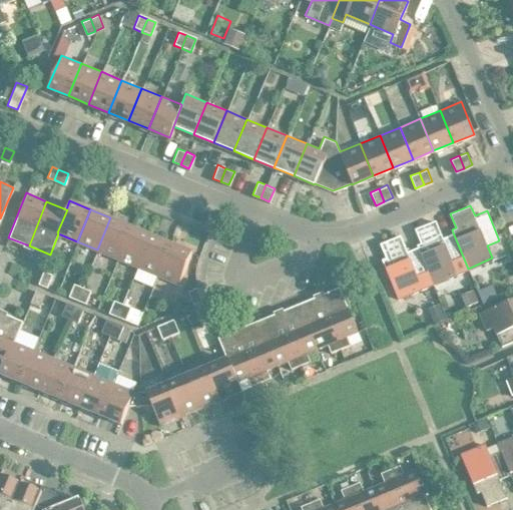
[(97,249),(117,258),(130,225),(110,217),(97,249)]
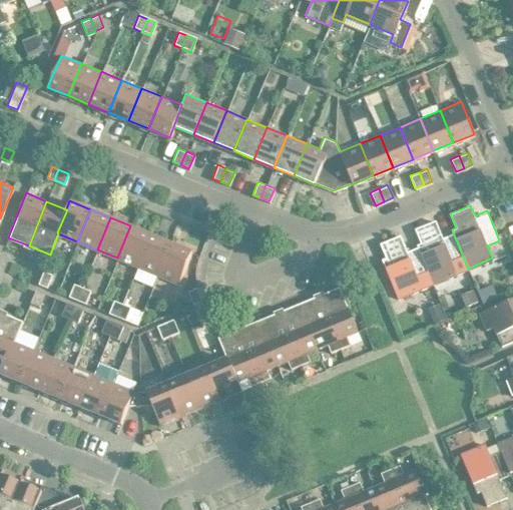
[(463,257),(453,232),(442,237),(435,219),(415,228),(421,242),(417,244),(418,246),(433,283),(457,273),(452,261),(463,257)]
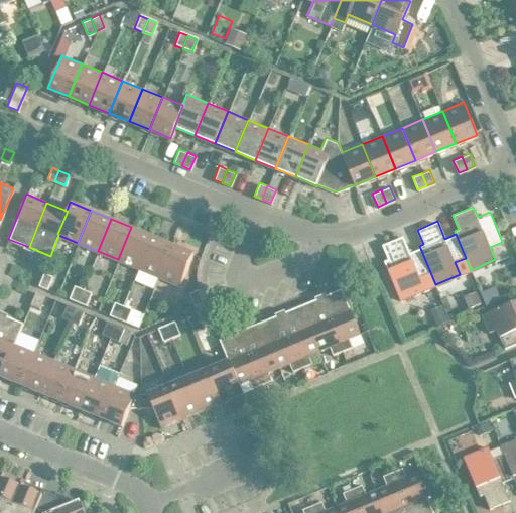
[(131,227),(118,259),(138,268),(151,236),(131,227)]
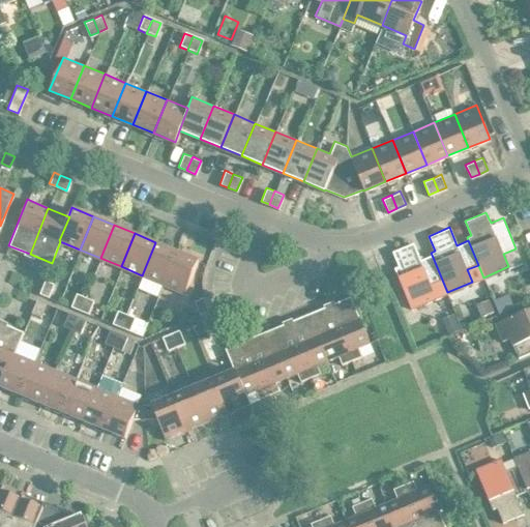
[(163,284),(176,251),(155,242),(142,275),(163,284)]
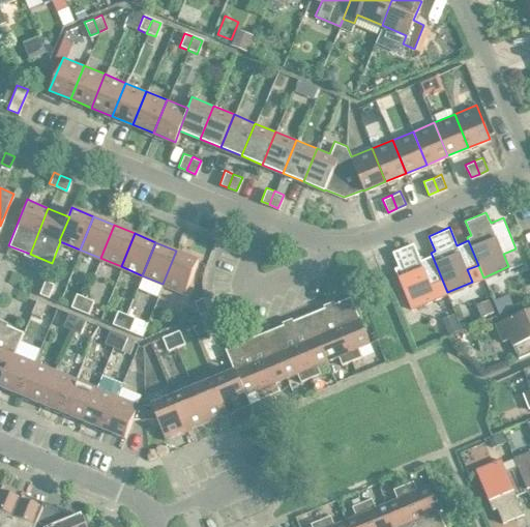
[(447,292),(432,255),(420,260),(413,242),(392,251),(399,265),(393,267),(410,308),(447,292)]
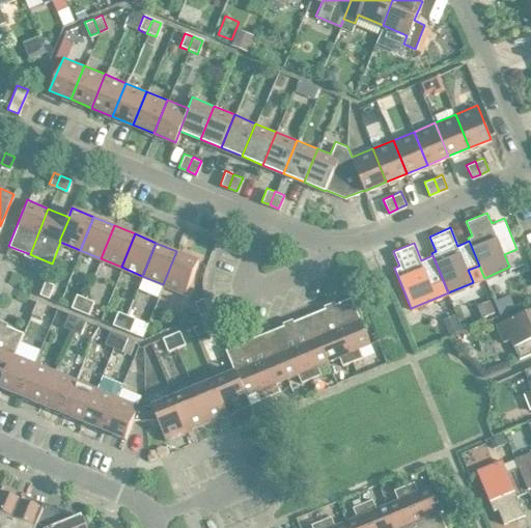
[(198,259),(176,251),(163,284),(185,293),(198,259)]
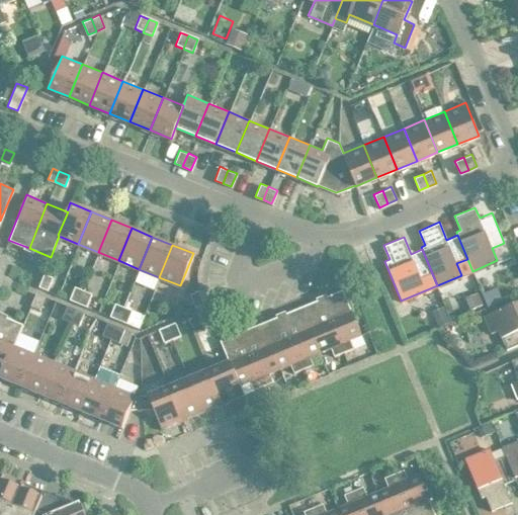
[(38,286),(50,290),(55,277),(44,273),(38,286)]
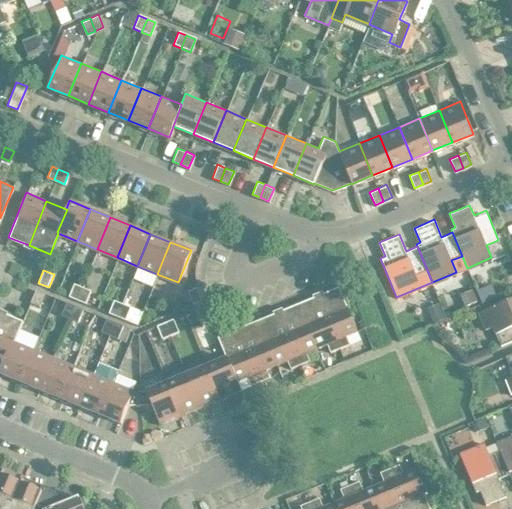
[(77,299),(82,286),(74,282),(68,295),(77,299)]
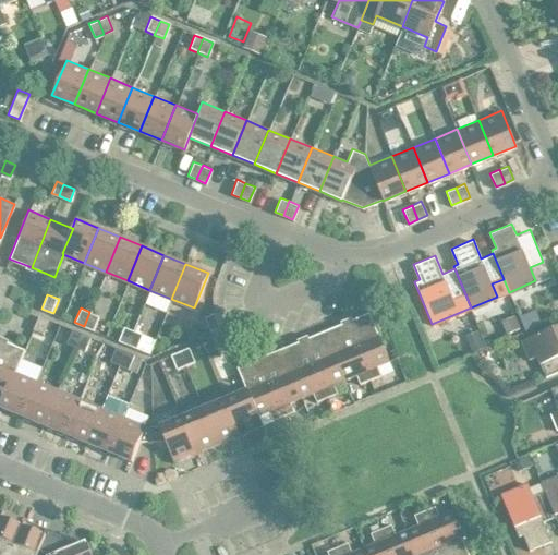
[(368,311),(347,321),(370,378),(380,374),(376,364),(388,359),(368,311)]
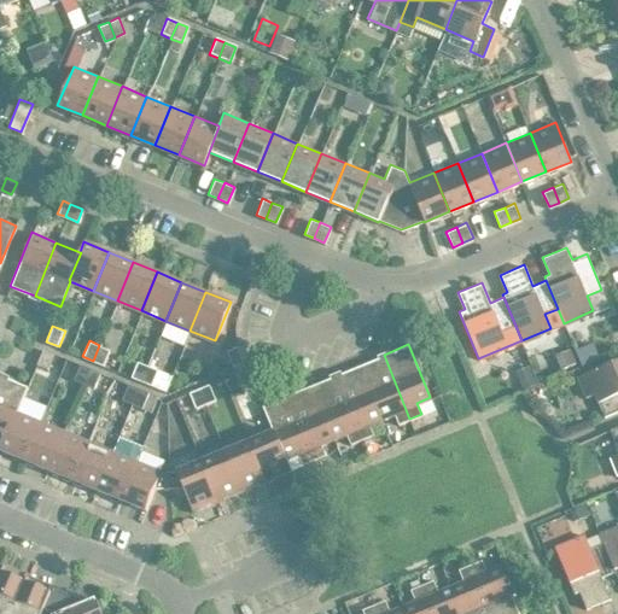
[(103,364),(109,349),(99,345),(93,361),(103,364)]
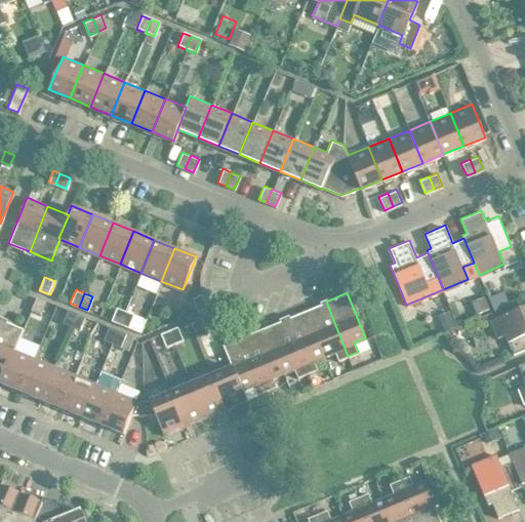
[(198,311),(206,307),(201,293),(192,297),(198,311)]
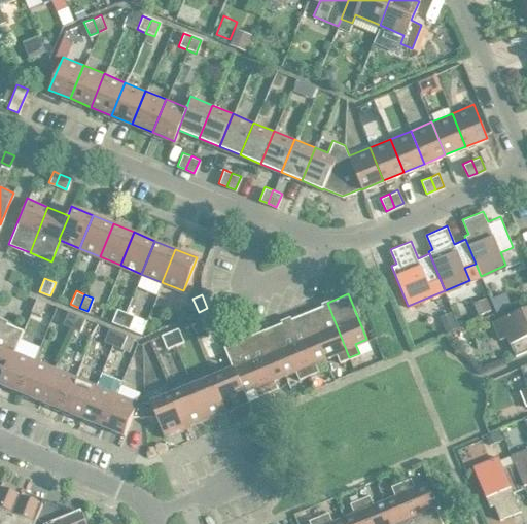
[(48,302),(36,297),(31,310),(43,315),(48,302)]
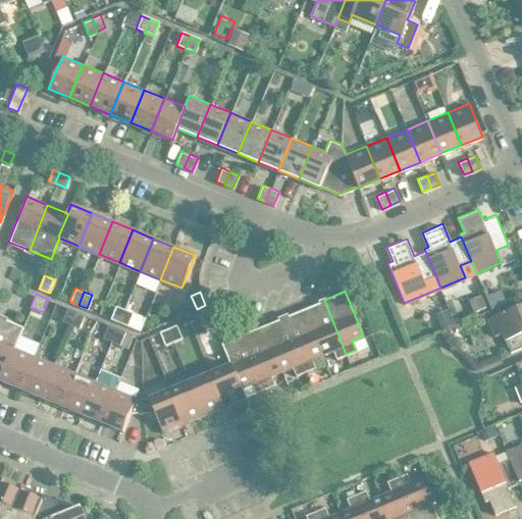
[(346,354),(324,300),(304,308),(322,353),(332,349),(336,358),(346,354)]
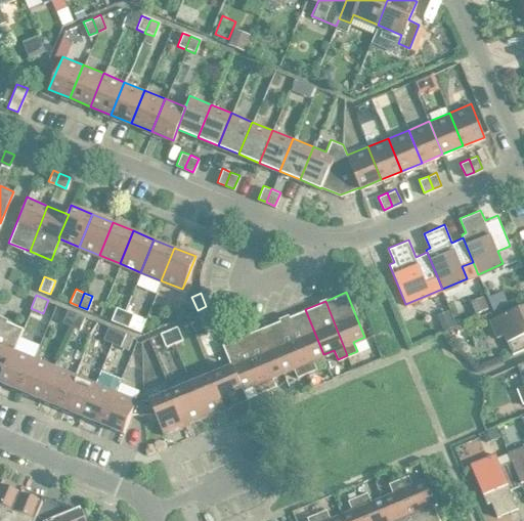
[(523,303),(489,318),(496,336),(504,333),(512,352),(523,347),(523,303)]
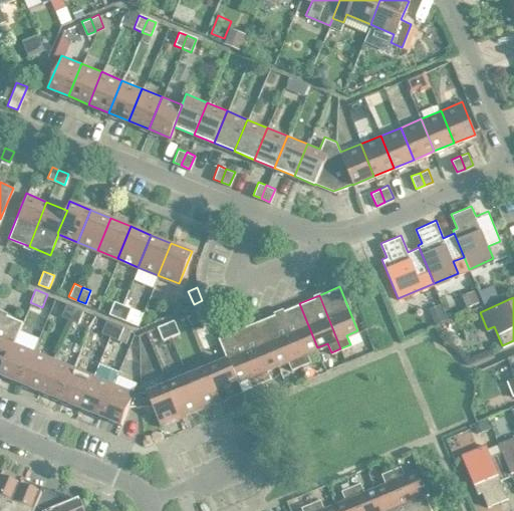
[(108,313),(116,316),(122,303),(113,300),(108,313)]
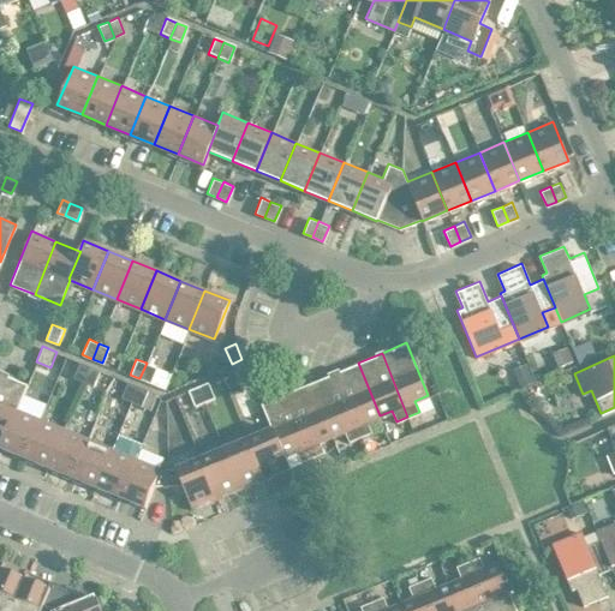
[(83,381),(89,365),(79,361),(72,377),(83,381)]
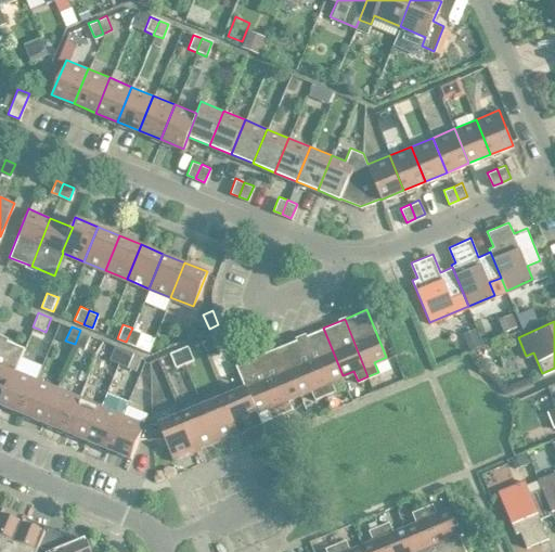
[(141,332),(132,328),(126,342),(136,346),(141,332)]
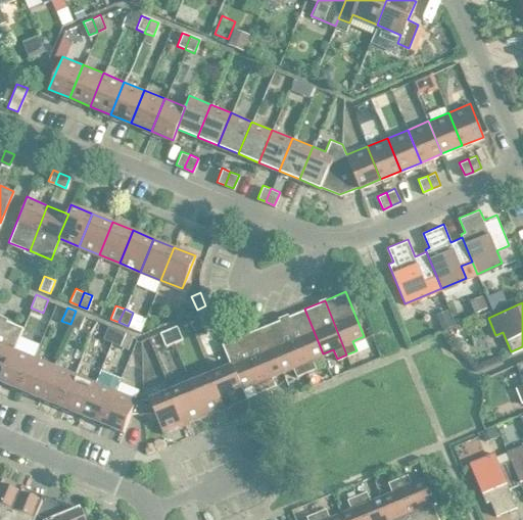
[(284,317),(305,371),(316,367),(312,359),(323,353),(304,309),(284,317)]
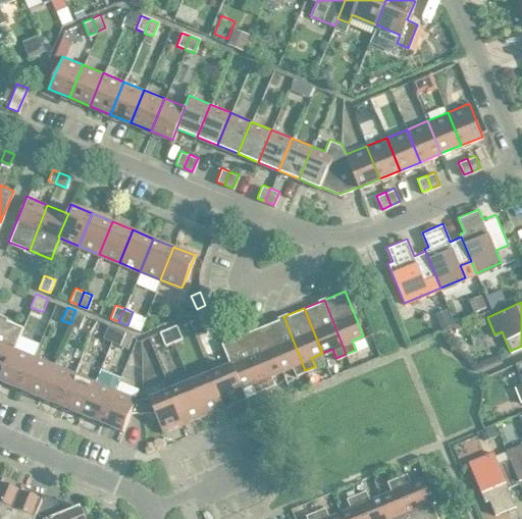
[(433,312),(440,328),(453,323),(446,308),(433,312)]
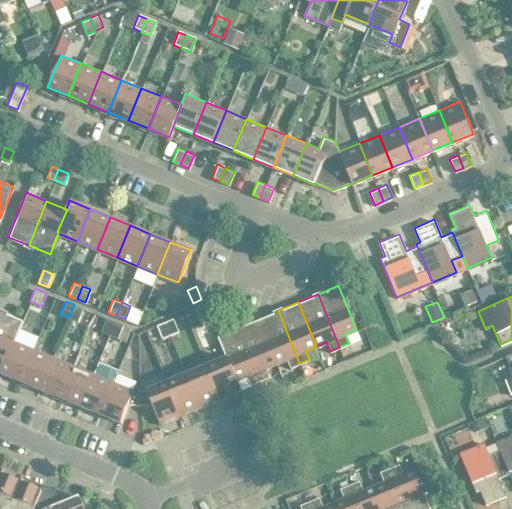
[(69,317),(77,321),(83,308),(74,304),(69,317)]
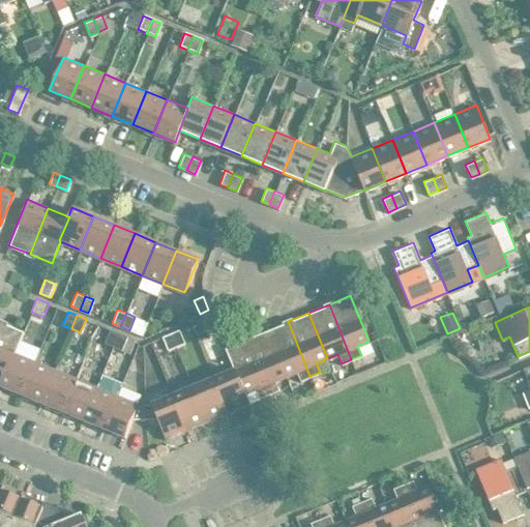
[(207,333),(216,329),(210,316),(202,319),(207,333)]
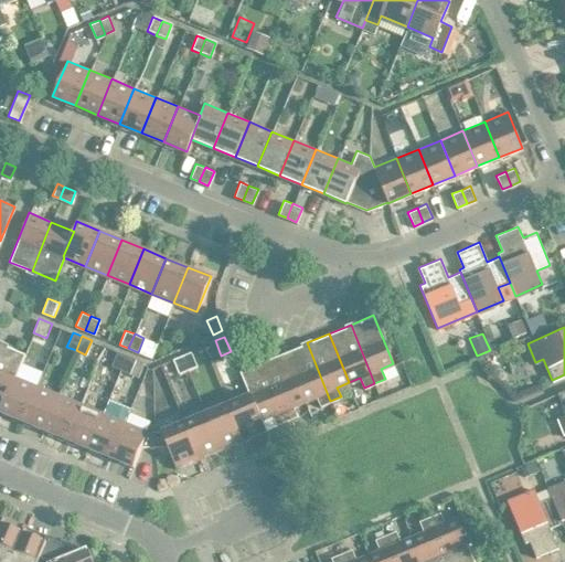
[(320,405),(330,401),(307,342),(285,352),(305,401),(316,396),(320,405)]
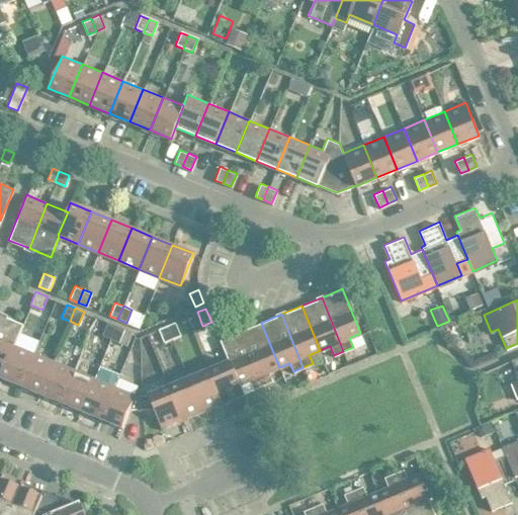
[(0,318),(0,365),(2,367),(3,367),(13,344),(14,344),(22,323),(1,315),(0,318)]
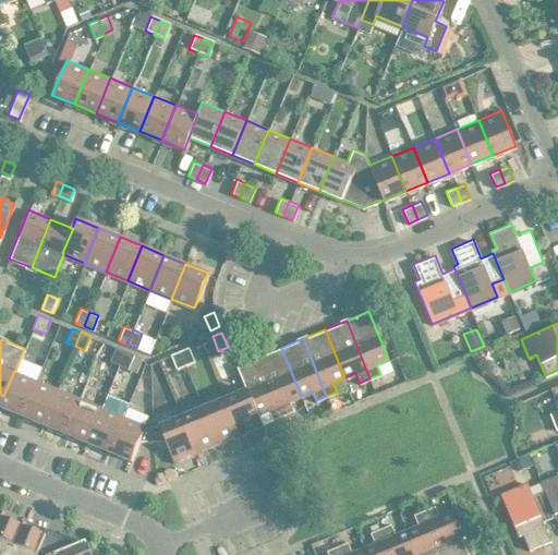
[(119,364),(124,350),(116,346),(109,360),(119,364)]
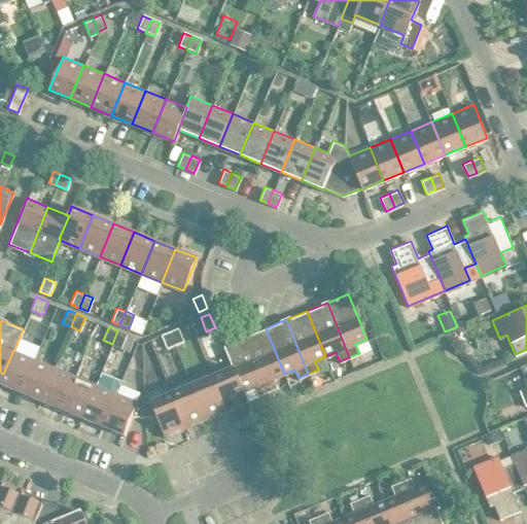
[(178,326),(169,330),(175,344),(183,340),(178,326)]
